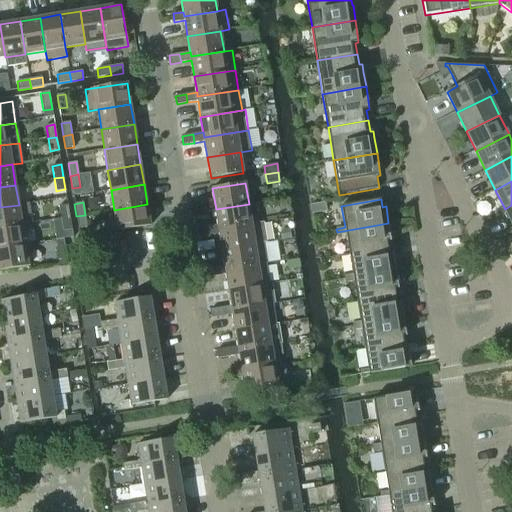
[(0,207),(0,228),(22,225),(32,223),(28,203),(19,205),(0,207)]
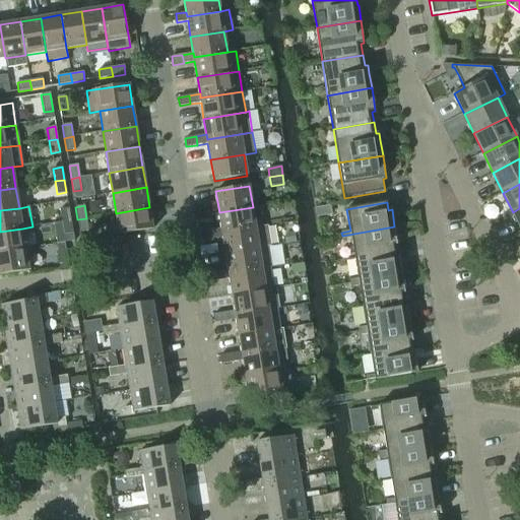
[(222,234),(256,228),(263,226),(260,206),(253,207),(219,212),(221,229),(222,234)]
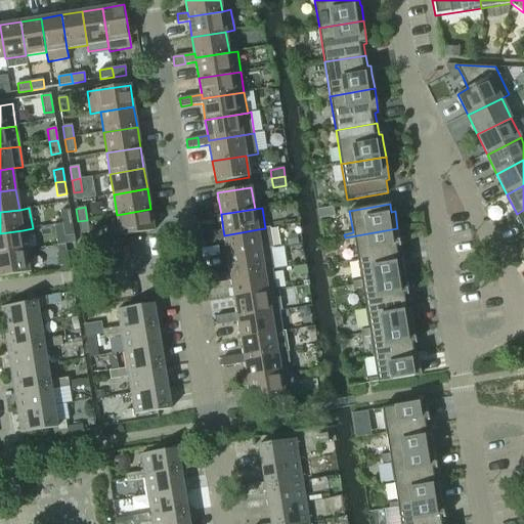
[(150,209),(117,215),(120,236),(154,231),(150,209)]
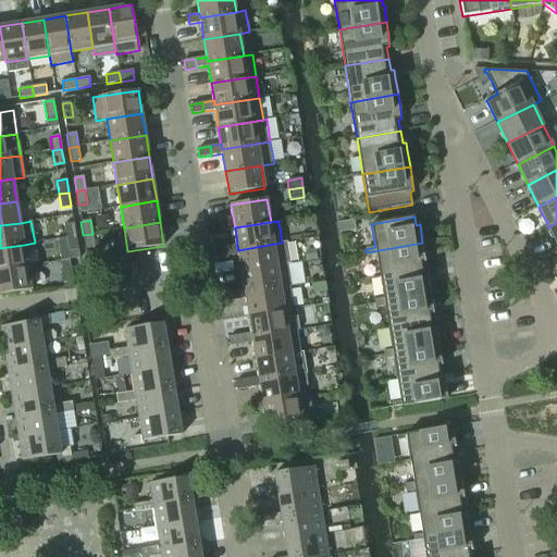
[(64,224),(66,238),(76,236),(74,223),(64,224)]
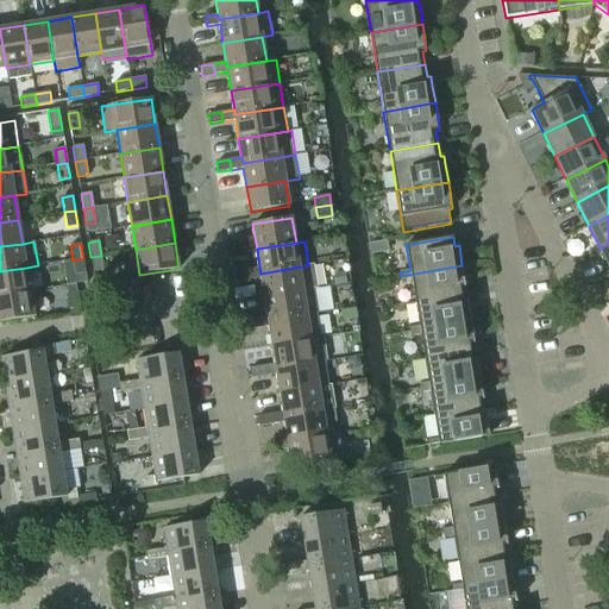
[(101,256),(90,257),(93,272),(104,270),(101,256)]
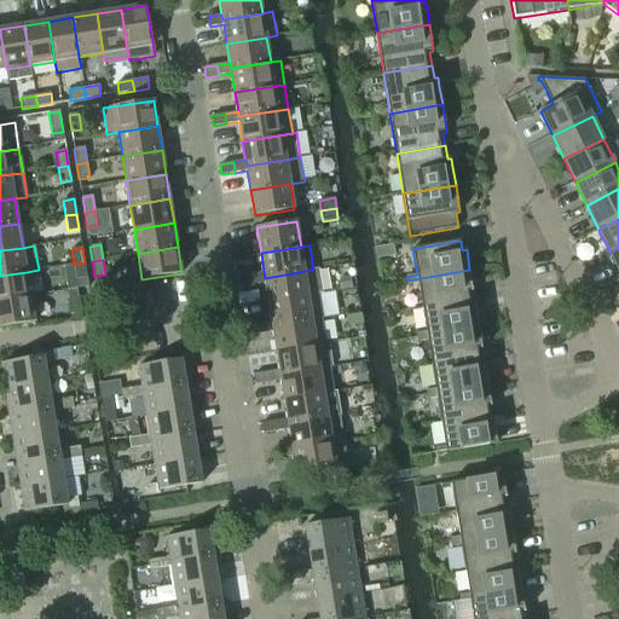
[(85,262),(74,265),(76,279),(87,278),(85,262)]
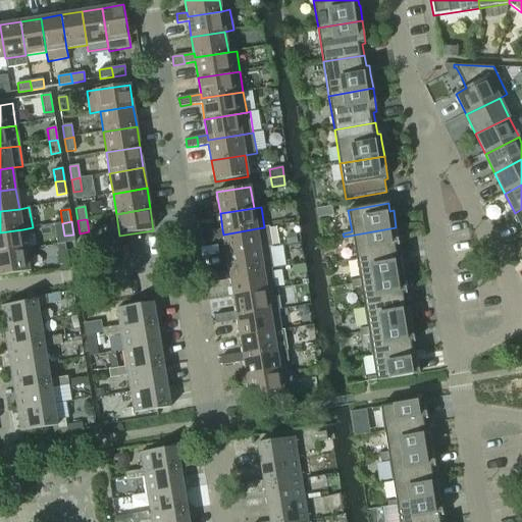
[(226,255),(260,249),(270,248),(272,247),(269,226),(264,227),(257,228),(223,235),(222,229),(212,231),(213,240),(223,239),(226,255)]
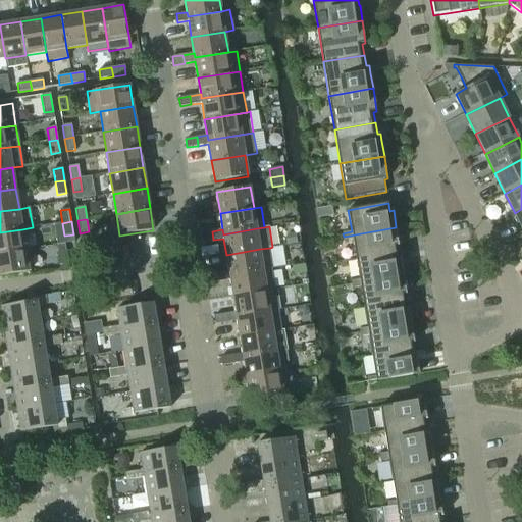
[(353,239),(356,259),(396,253),(395,246),(399,246),(396,227),(344,237),(345,241),(353,239)]
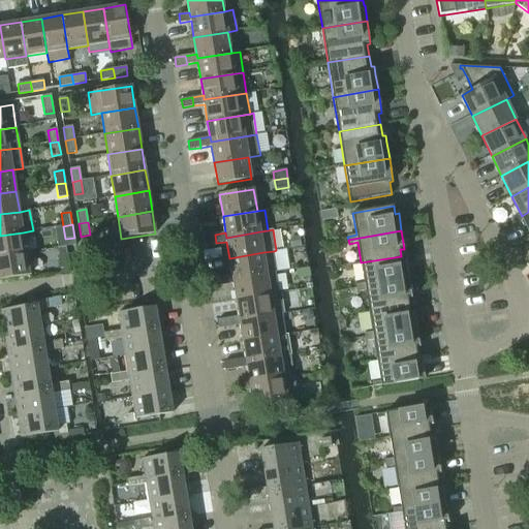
[(0,236),(0,257),(26,253),(23,232),(0,236)]
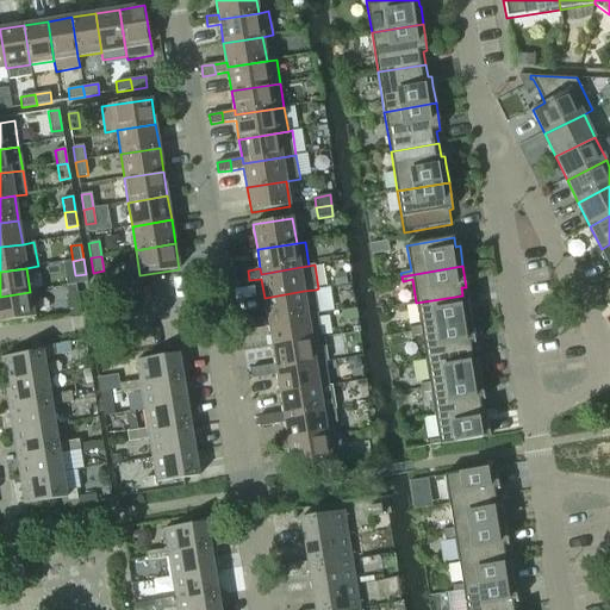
[(236,282),(249,280),(248,271),(235,273),(236,282)]
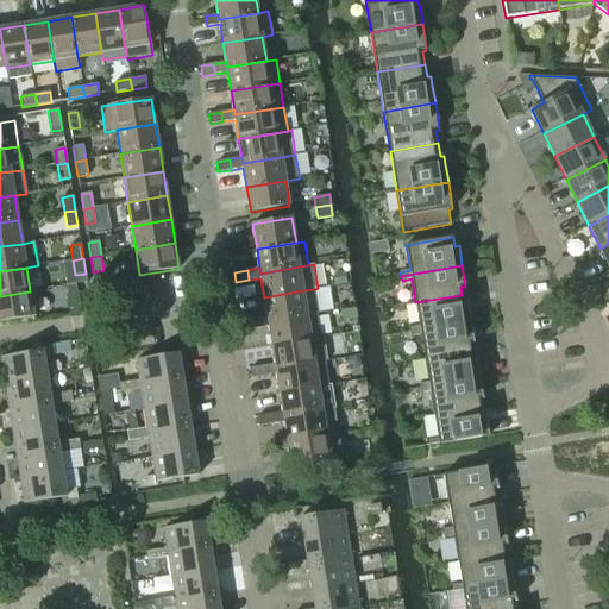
[(268,321),(307,315),(319,313),(315,289),(303,290),(264,297),(268,316),(268,321)]
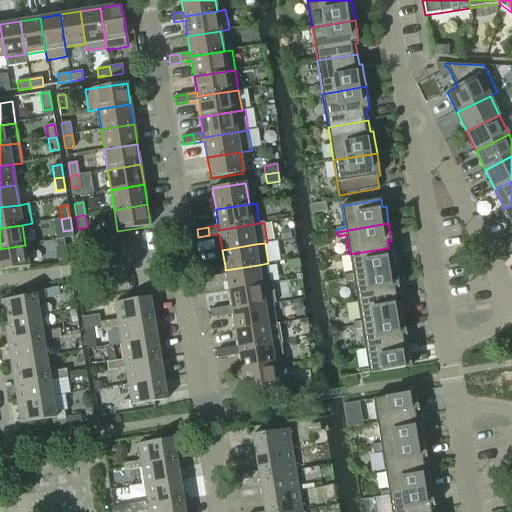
[(25,245),(0,249),(0,270),(29,266),(25,245)]
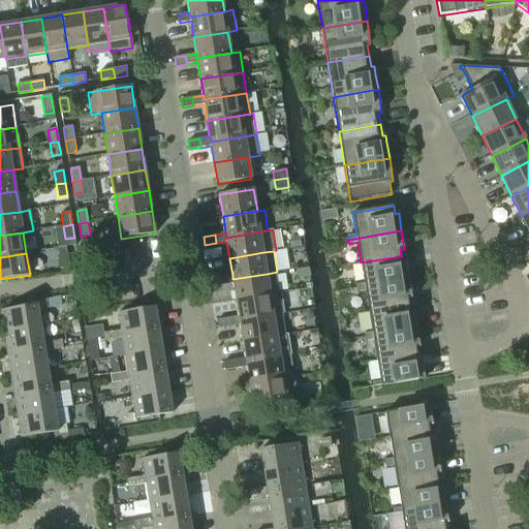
[(58,255),(60,269),(69,268),(67,254),(58,255)]
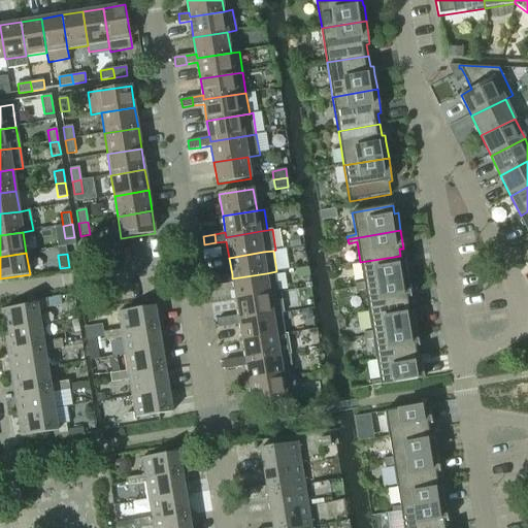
[(355,285),(356,289),(408,278),(405,261),(401,262),(400,256),(360,262),(364,284),(355,285)]
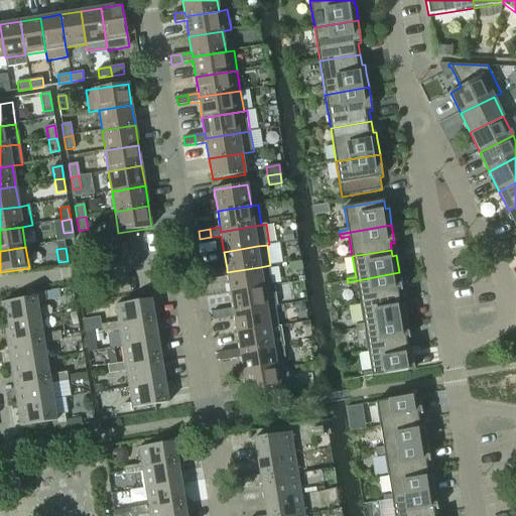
[(231,292),(264,287),(273,285),(270,265),(260,267),(227,272),(227,268),(216,269),(218,278),(228,276),(231,292)]
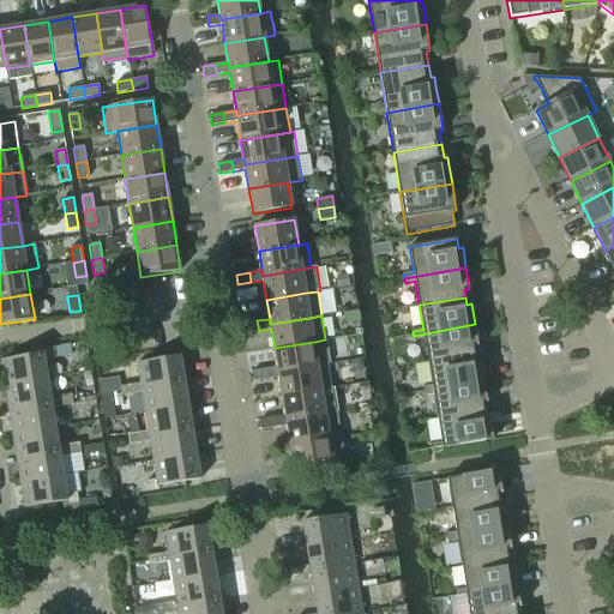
[(246,333),(259,331),(257,320),(244,323),(246,333)]
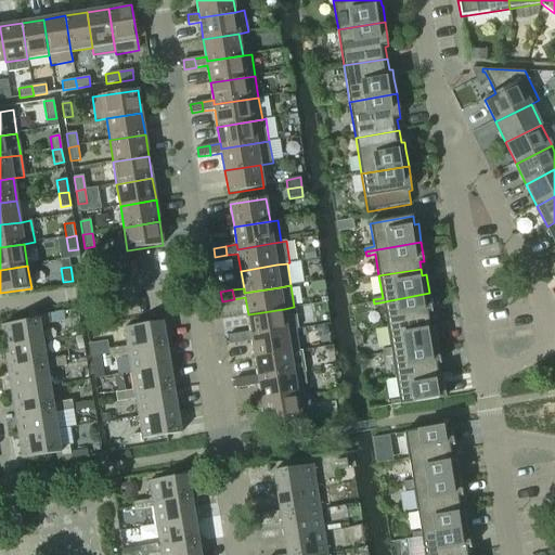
[(384,306),(387,327),(429,320),(428,313),(433,312),(429,293),(374,304),(374,307),(384,306)]
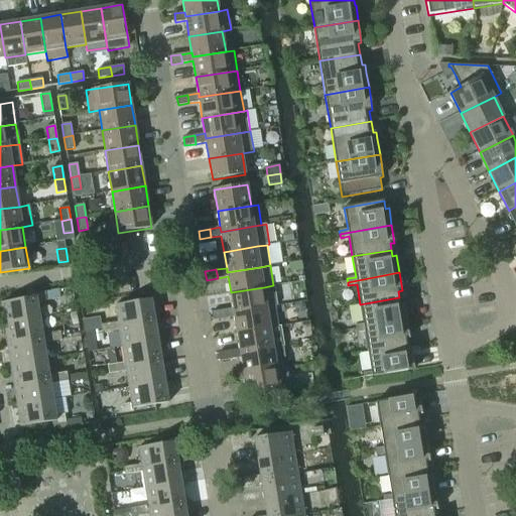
[(234,312),(267,307),(277,306),(277,305),(274,285),(273,285),(264,287),(231,292),(233,308),(234,312)]
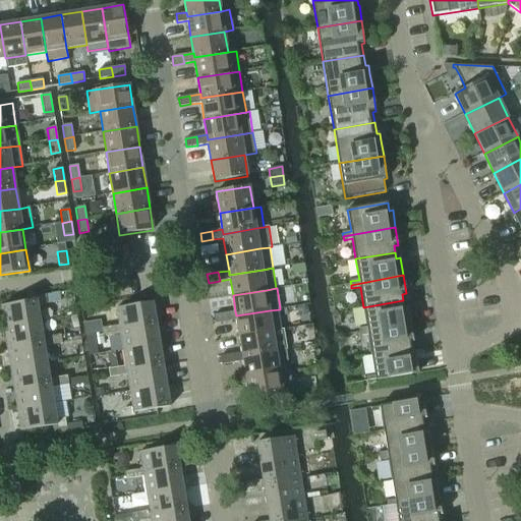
[(0,305),(4,328),(40,322),(38,305),(61,301),(60,293),(36,296),(37,299),(0,305)]
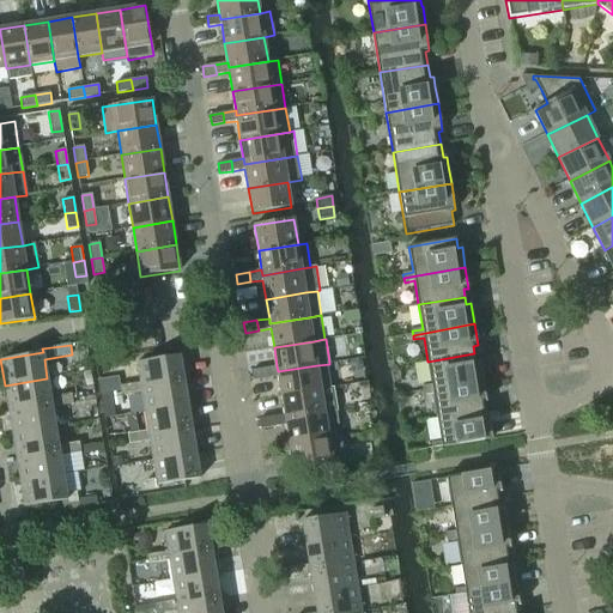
[(422,387),(423,392),(484,381),(480,360),(475,360),(474,353),(428,362),(431,386),(422,387)]
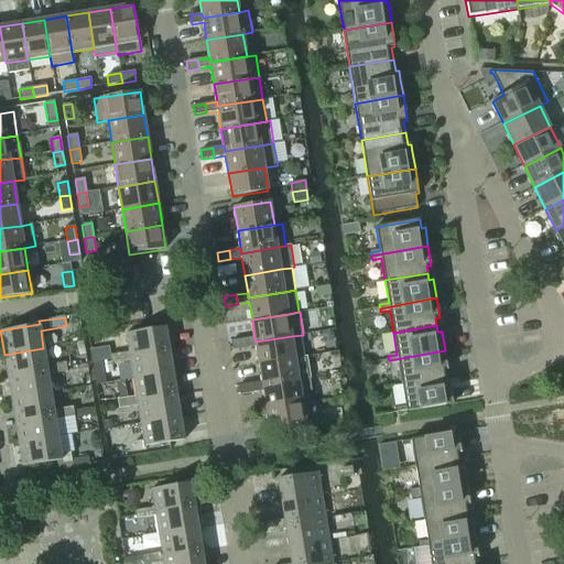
[(130,357),(170,350),(165,327),(127,333),(129,351),(120,354),(121,362),(131,361),(130,357)]
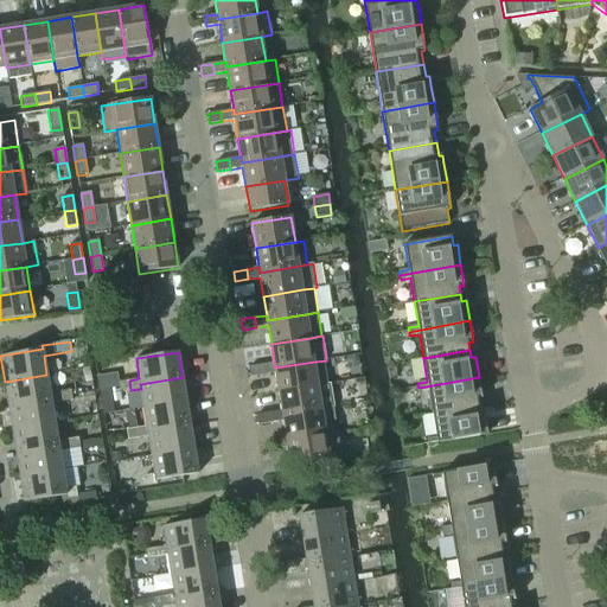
[(279,393),(318,385),(330,384),(326,360),(314,362),(275,368),(274,363),(262,365),(263,375),(276,374),(279,393)]
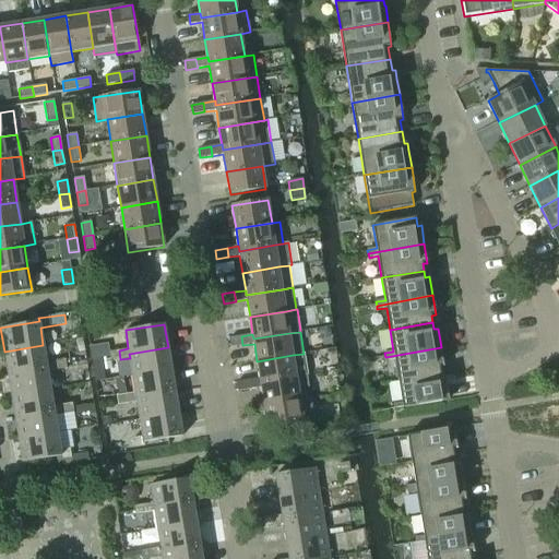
[(230,347),(242,345),(241,336),(229,339),(230,347)]
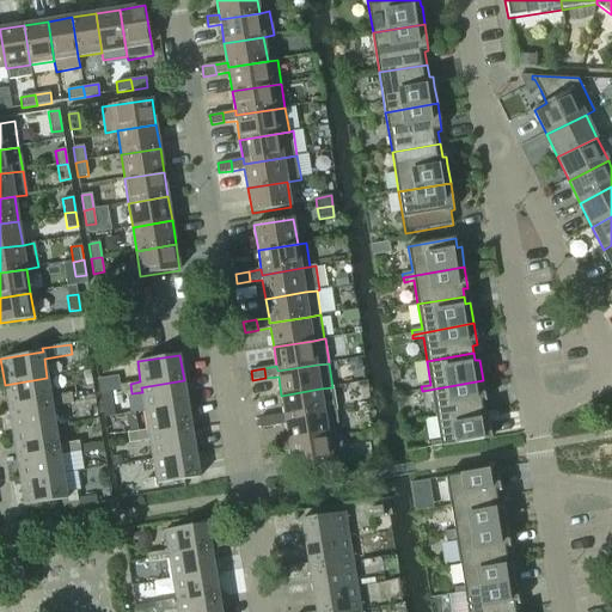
[(5,385),(8,409),(51,402),(50,397),(47,378),(5,385)]
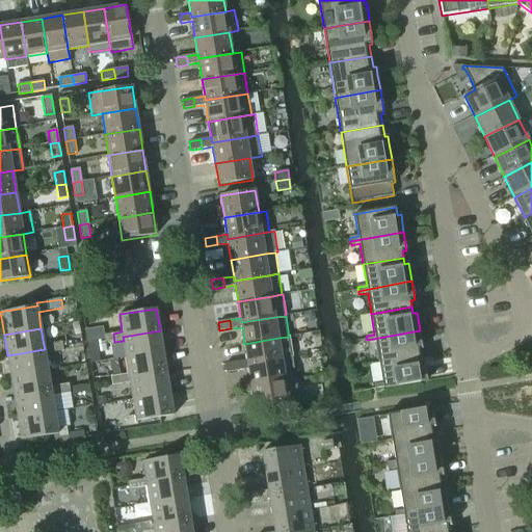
[(126,357),(163,351),(160,330),(123,337),(124,341),(126,357)]
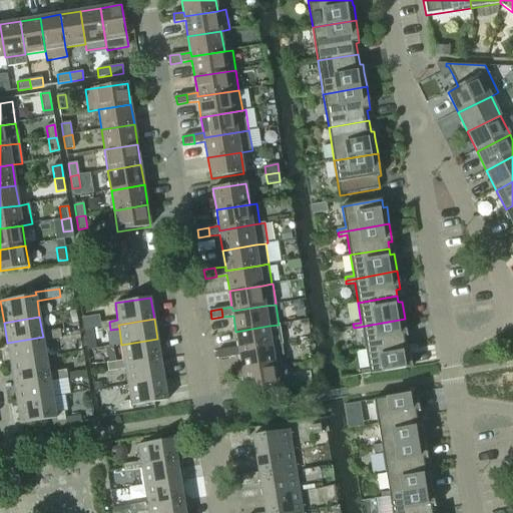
[(363,330),(366,350),(405,343),(404,337),(408,336),(405,319),(354,328),(354,332),(363,330)]
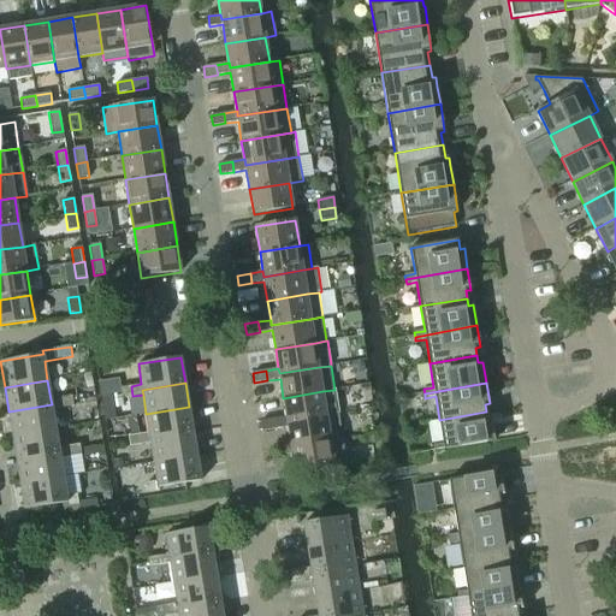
[(122,398),(132,396),(131,386),(120,388),(122,398)]
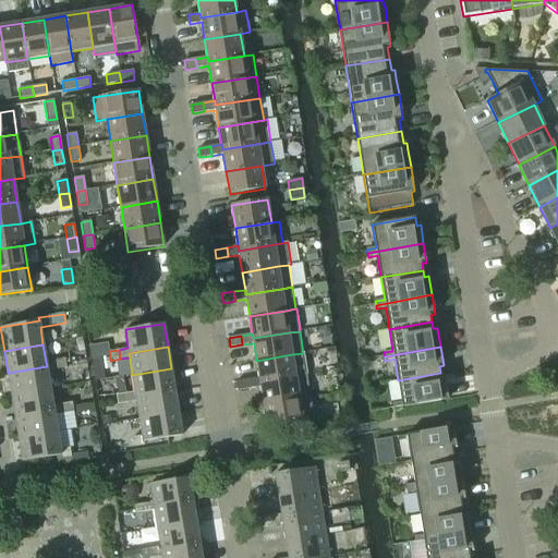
[(256,361),(259,378),(259,383),(295,376),(292,354),(256,361)]
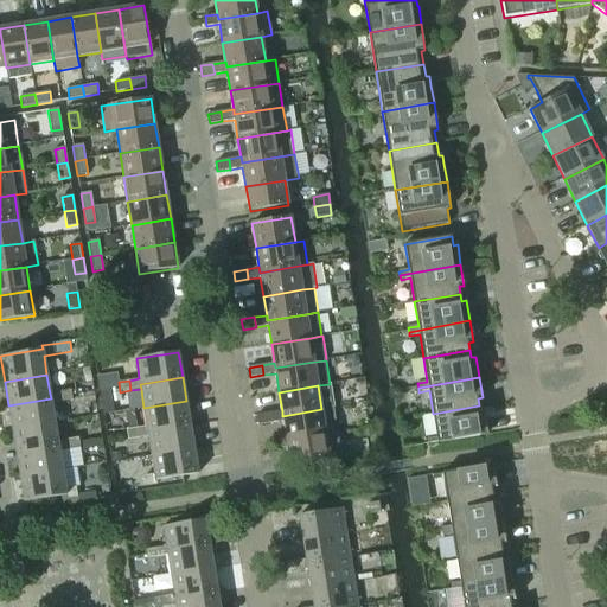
[(61,391),(62,402),(72,400),(70,390),(61,391)]
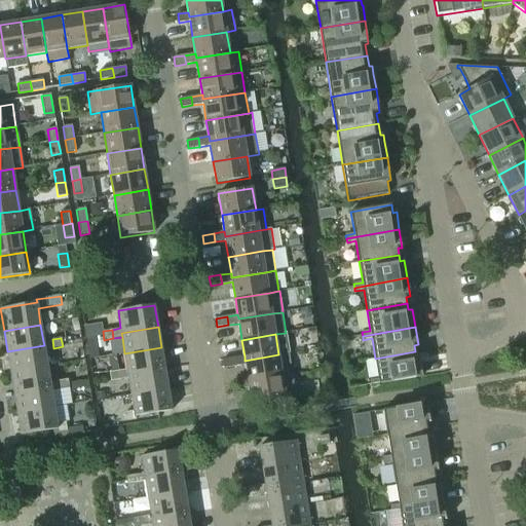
[(7,351),(10,372),(47,366),(44,349),(53,348),(52,339),(43,341),(44,345),(7,351)]
